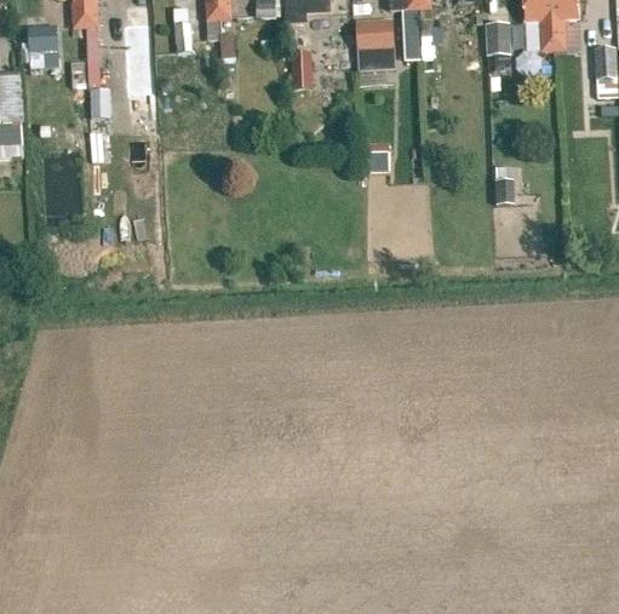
[(70,0),(72,28),(84,27),(81,0),(70,0)]
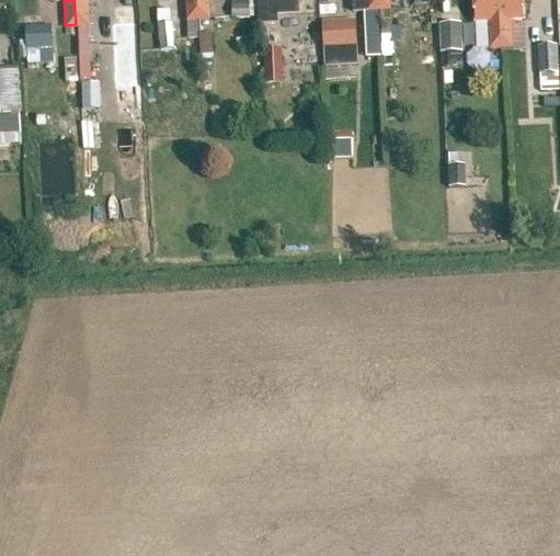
[(73,0),(76,24),(88,23),(86,0),(73,0)]
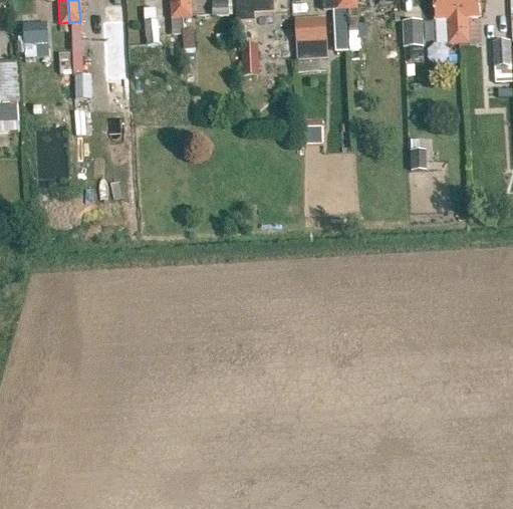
[(181,31),(180,16),(178,0),(168,0),(170,17),(171,32),(181,31)]
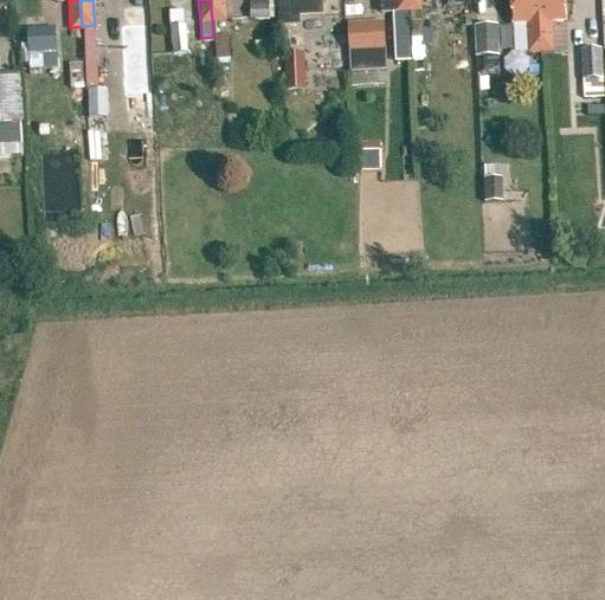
[(210,0),(212,19),(213,37),(224,37),(224,19),(223,0),(210,0)]
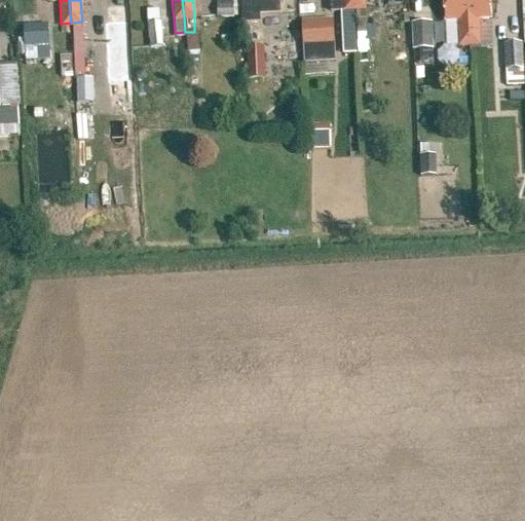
[(239,0),(241,21),(259,20),(259,11),(279,10),(278,0),(239,0)]
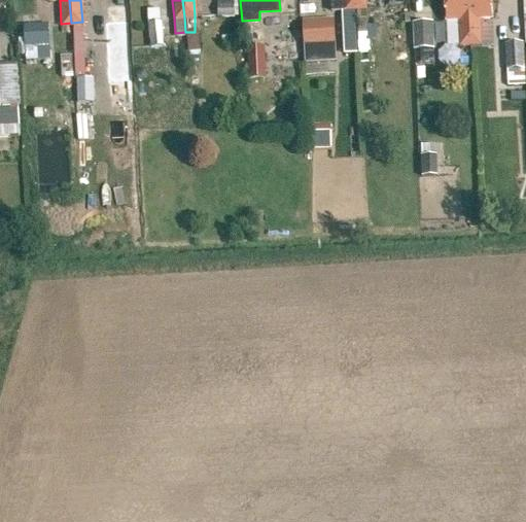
[(353,7),(354,7),(353,0),(329,0),(330,7),(341,7),(341,10),(342,41),(343,41),(344,50),(355,49),(353,7)]
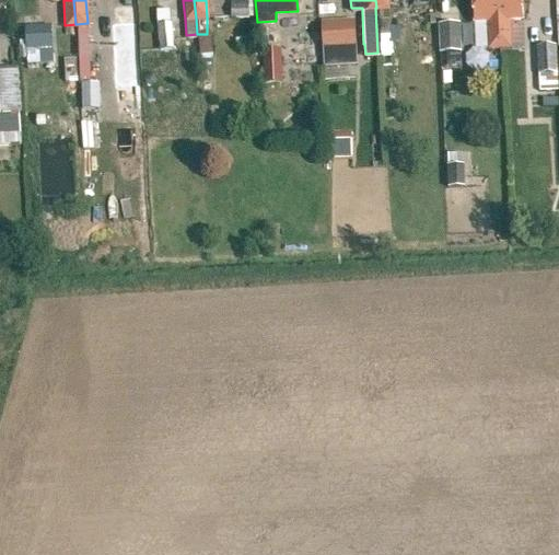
[(470,0),(473,19),(486,19),(487,46),(499,45),(496,0),(470,0)]
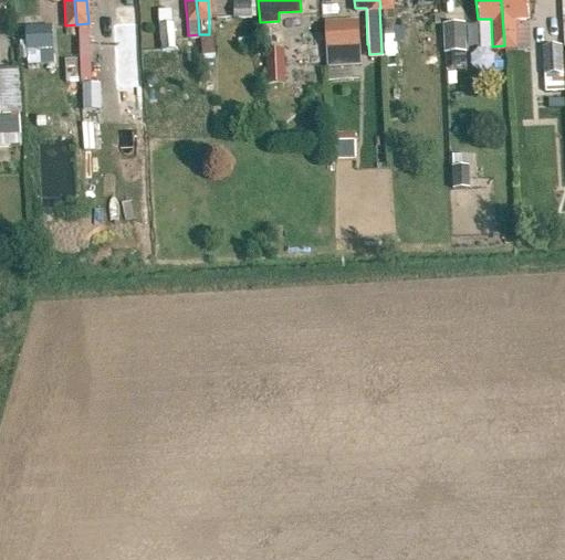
[(501,0),(504,45),(515,44),(514,18),(527,17),(526,0),(501,0)]
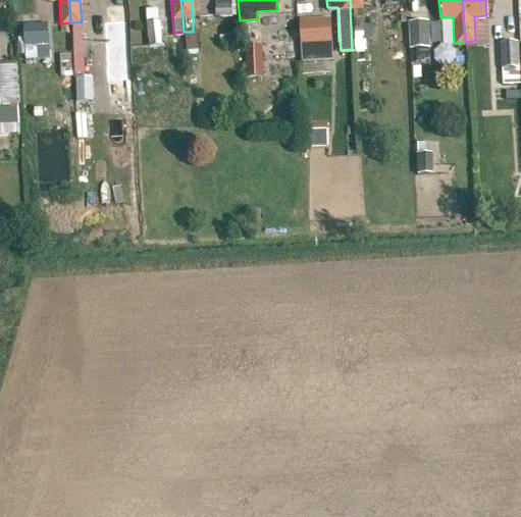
[(300,44),(301,60),(331,59),(330,42),(329,15),(298,17),(300,44)]
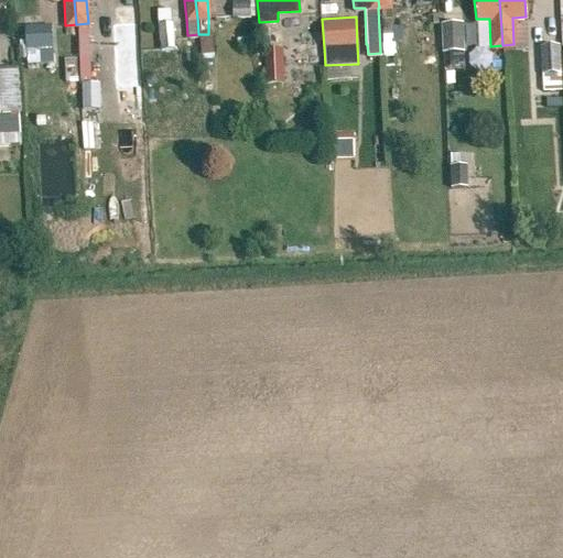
[(159,46),(173,45),(172,20),(158,20),(159,46)]
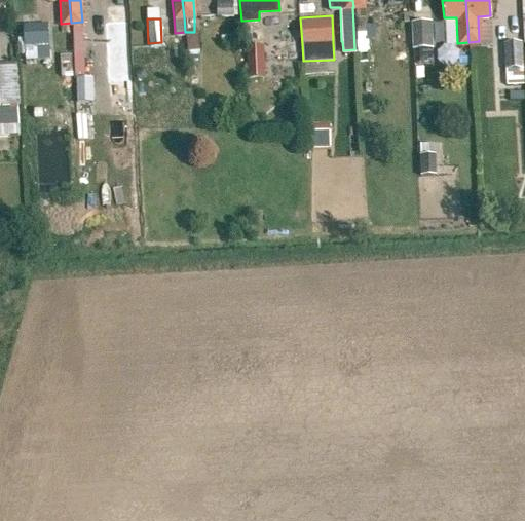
[(412,46),(433,45),(432,19),(411,20),(412,46)]
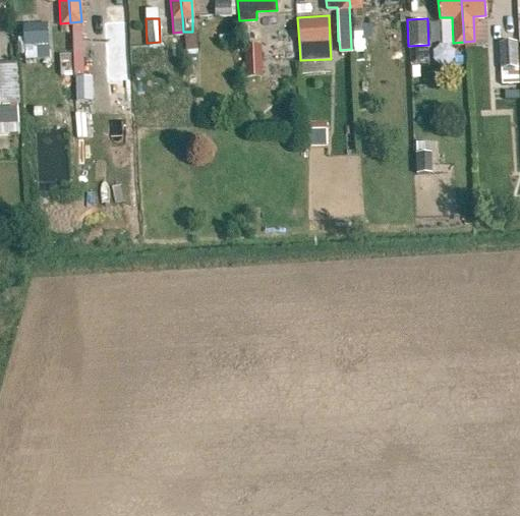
[(24,24),(25,48),(49,48),(49,23),(24,24)]
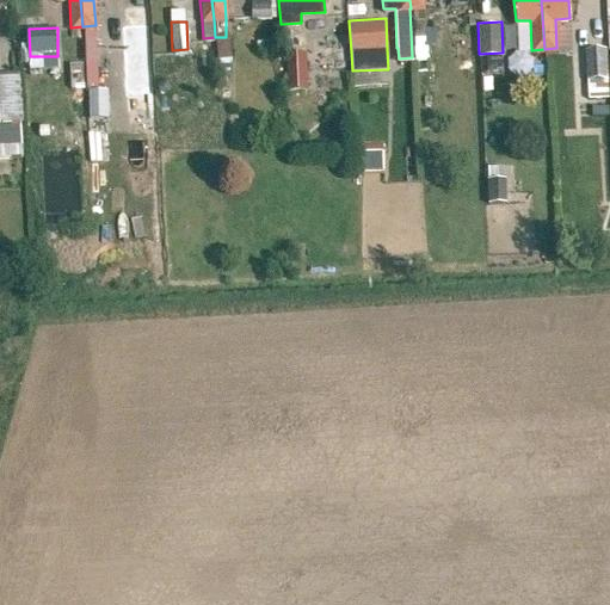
[(585,47),(589,96),(609,94),(605,45),(585,47)]
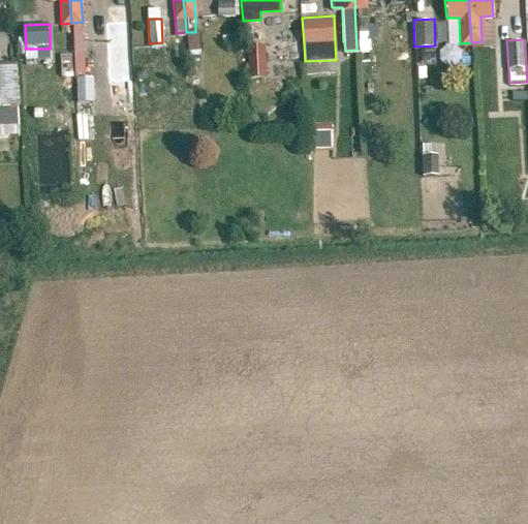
[(249,75),(266,74),(266,44),(265,44),(248,44),(248,45),(249,75)]
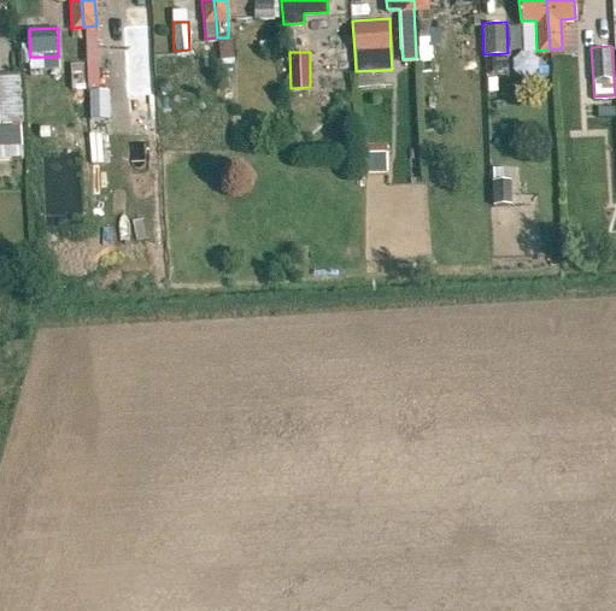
[(17,71),(0,71),(0,144),(21,144),(19,122),(17,71)]
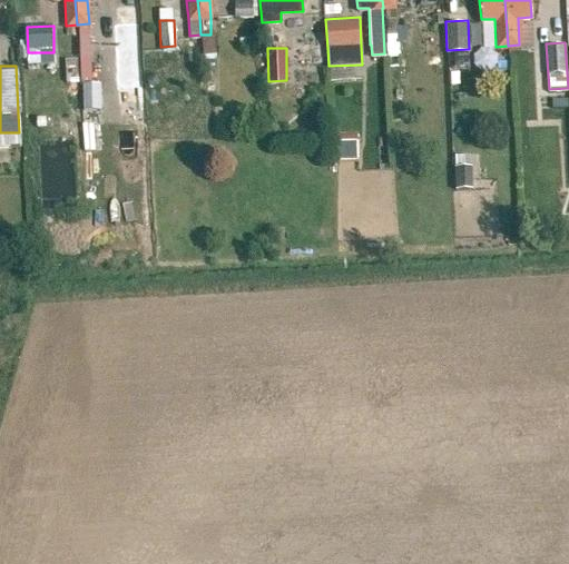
[(454,166),(455,188),(472,187),(471,165),(454,166)]
